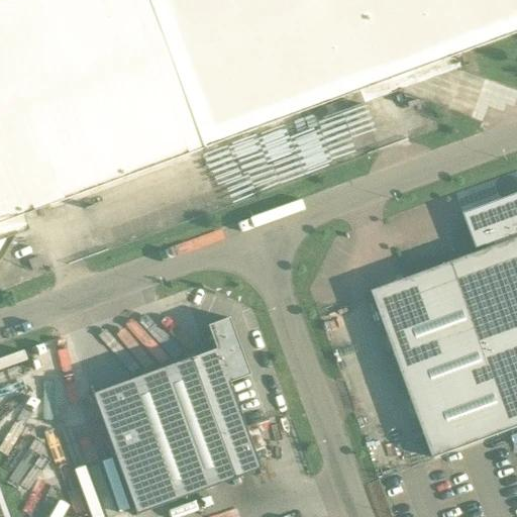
[(516,0),(0,0),(0,226),(14,235),(15,235),(28,230),(23,215),(198,150),(202,149),(357,92),(388,81),(393,93),(403,90),(404,89),(409,74),(420,77),(425,62),(433,65),(437,63),(459,55),(472,50),(516,32),(516,0)]
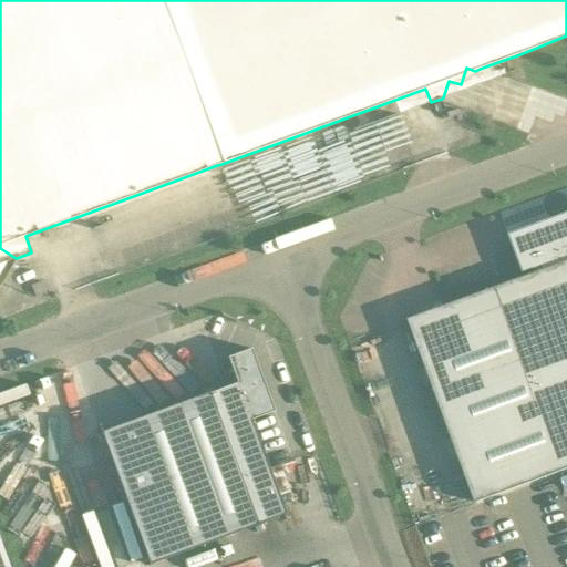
[(381,121),(377,109),(354,117),(359,129),(381,121)]
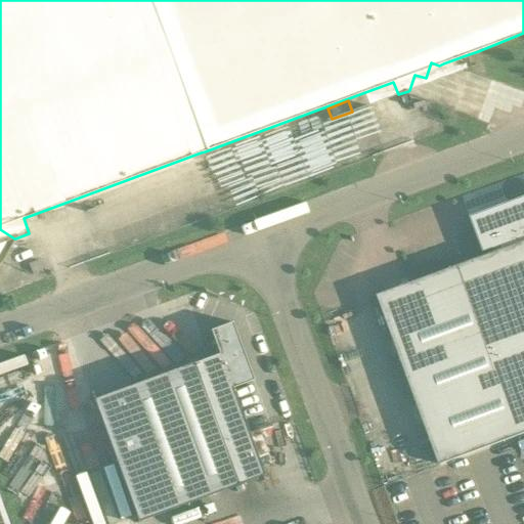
[(523,204),(519,206),(496,213),(476,218),(488,251),(493,249),(494,253),(378,296),(440,465),(523,433),(523,204)]
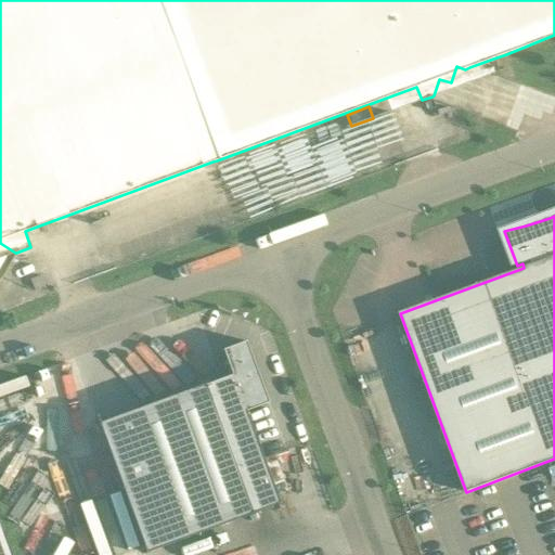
[(204,384),(98,423),(146,553),(252,514),(252,513),(279,503),(245,411),(268,402),(245,341),(221,350),(231,375),(204,385),(204,384)]
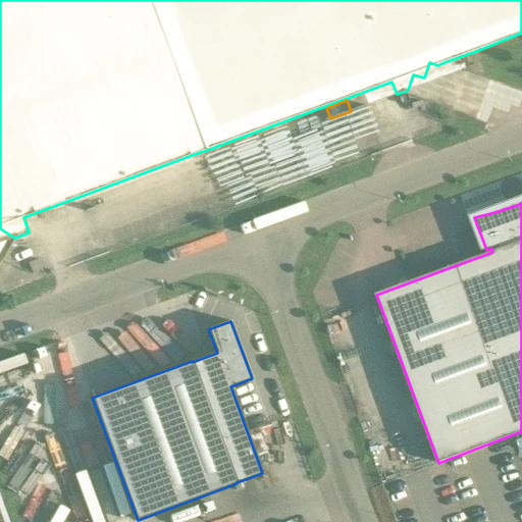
[(0,521),(10,521),(0,493),(0,521)]
